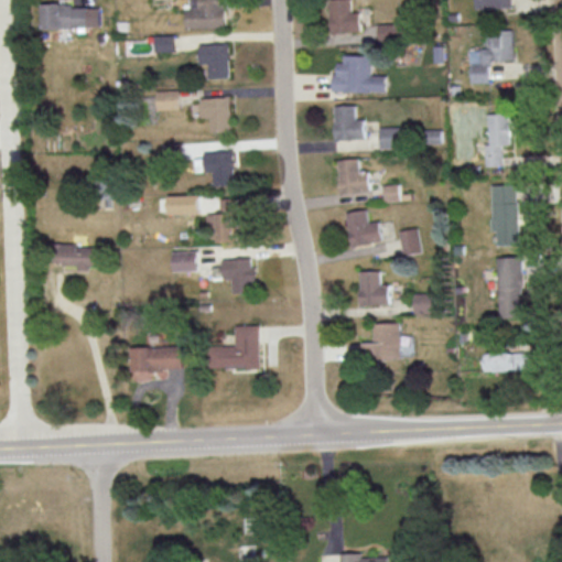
[(97,9),(92,9),(90,0),(75,0),(76,4),(40,6),(40,30),(98,29),(97,9)]
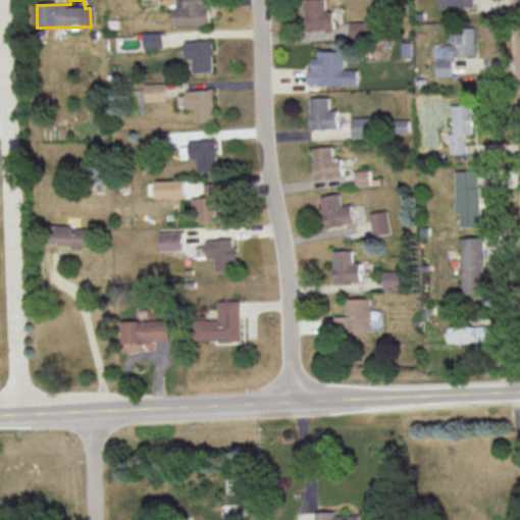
[(207,27),(206,0),(173,0),(173,8),(169,8),(170,28),(207,27)]
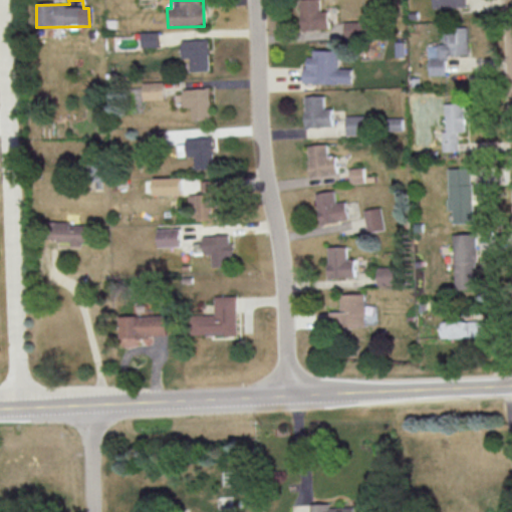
[(300,31),(326,30),(326,12),(319,12),(318,0),(307,0),(299,0),(300,31)]
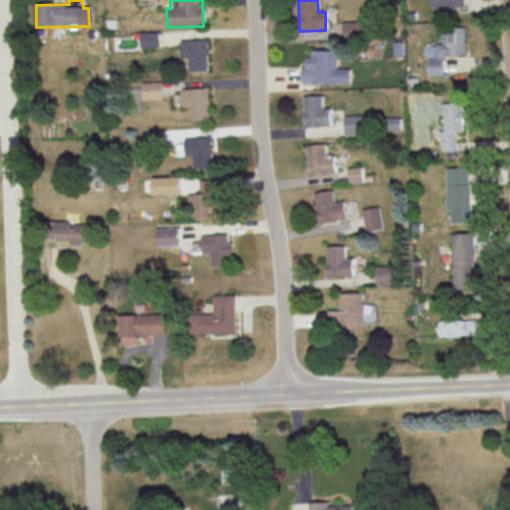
[(430,0),(430,9),(463,8),(463,0),(430,0)]
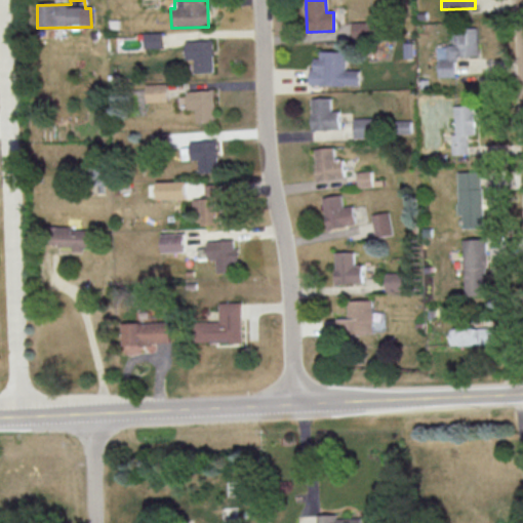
[(374,23),(350,24),(351,38),(375,38),(374,23)]
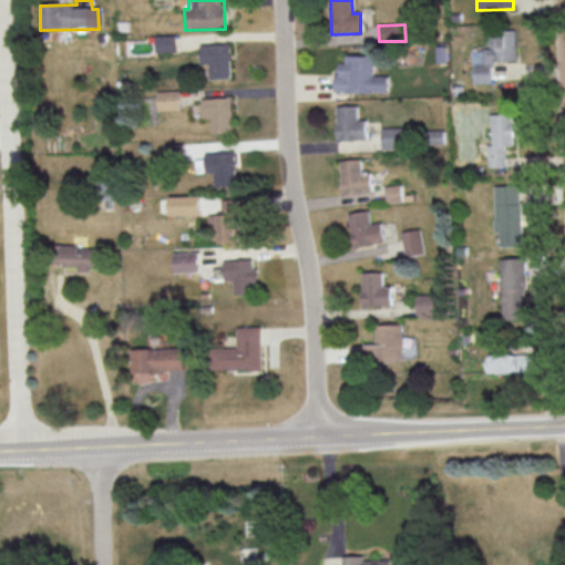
[(515,62),(514,30),(492,31),(492,50),(472,51),(473,84),(491,84),(490,62),(515,62)]
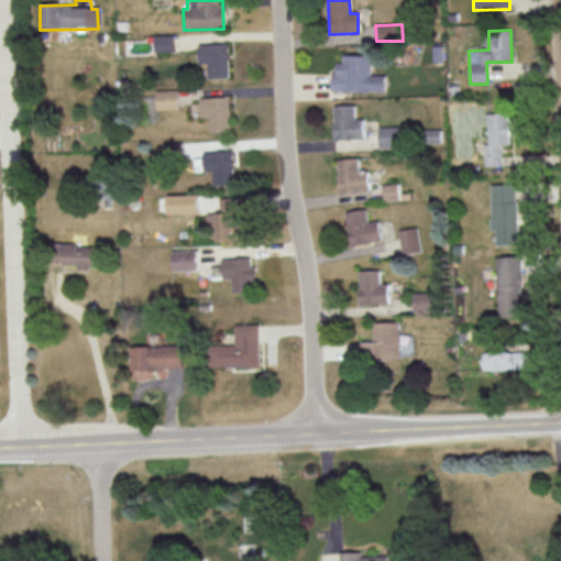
[(173,53),(173,36),(153,36),(153,53),(173,53)]
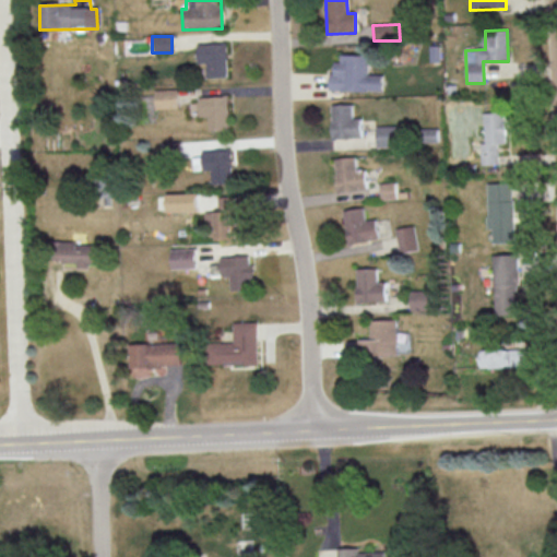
[(197,64),(204,64),(205,79),(225,79),(225,44),(196,45),(197,64)]
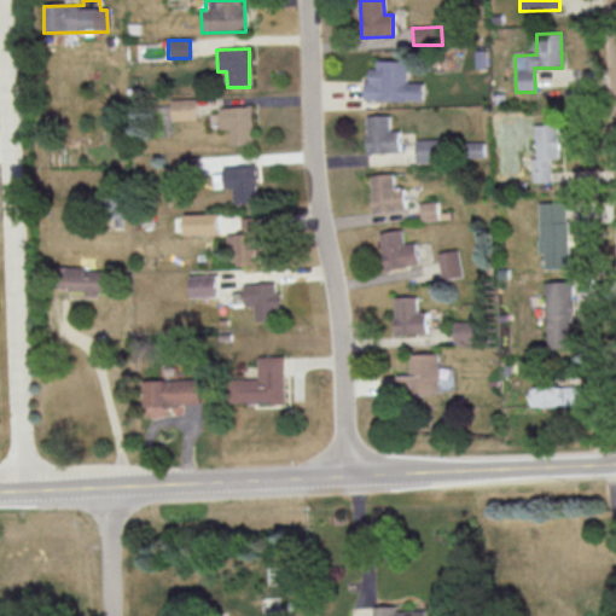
[(422,103),(422,83),(405,83),(405,62),(371,62),(371,81),(362,81),(362,102),(422,103)]
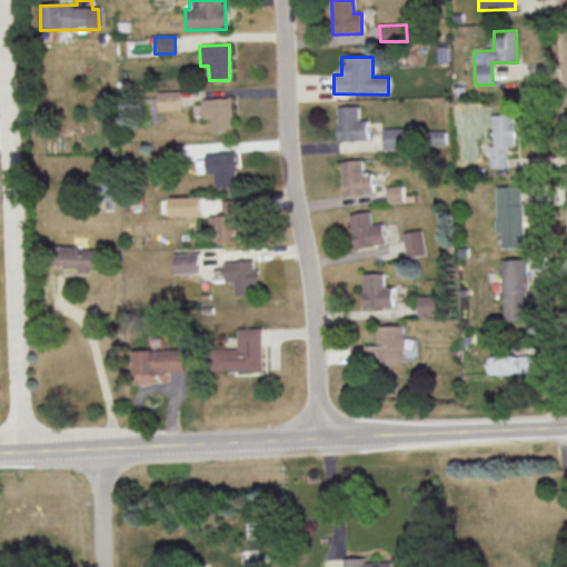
[(156,92),(157,112),(180,111),(179,91),(156,92)]
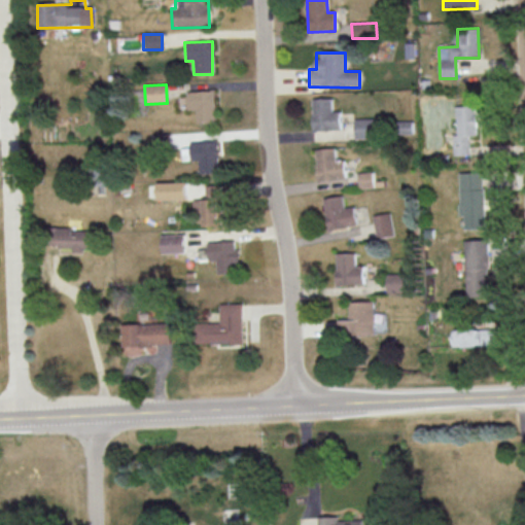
[(186,93),(186,111),(195,111),(196,125),(215,124),(214,92),(186,93)]
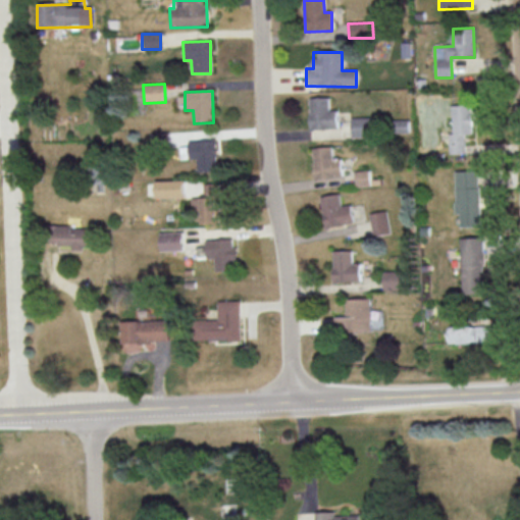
[(308,99),(309,131),(336,130),(335,111),(327,111),(327,98),(308,99)]
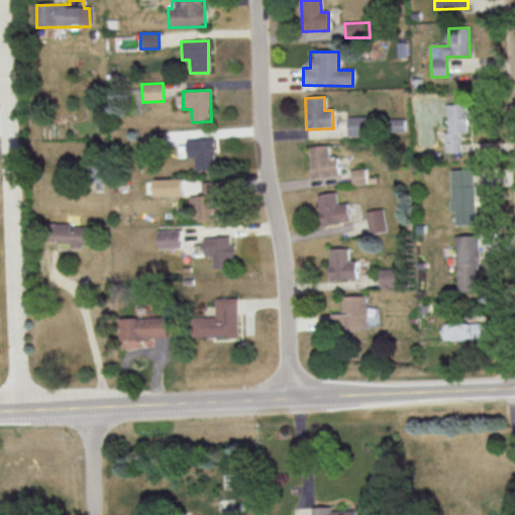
[(446,106),(447,133),(443,134),(444,153),(459,153),(458,134),(468,133),(467,105),(446,106)]
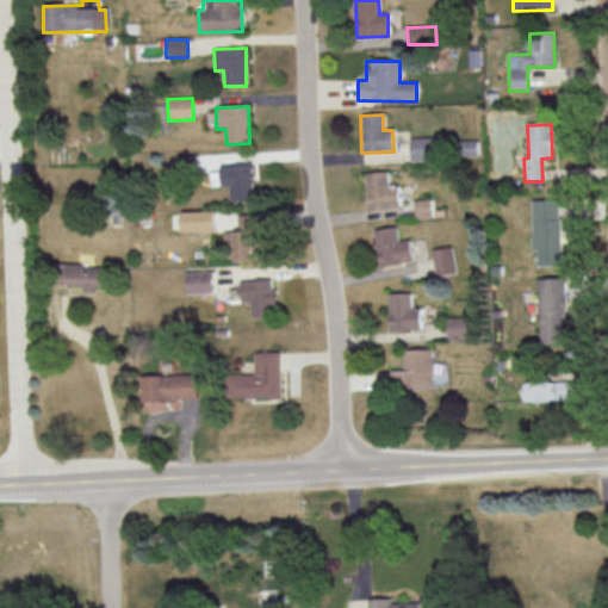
[(411,162),(430,161),(429,138),(410,140),(411,162)]
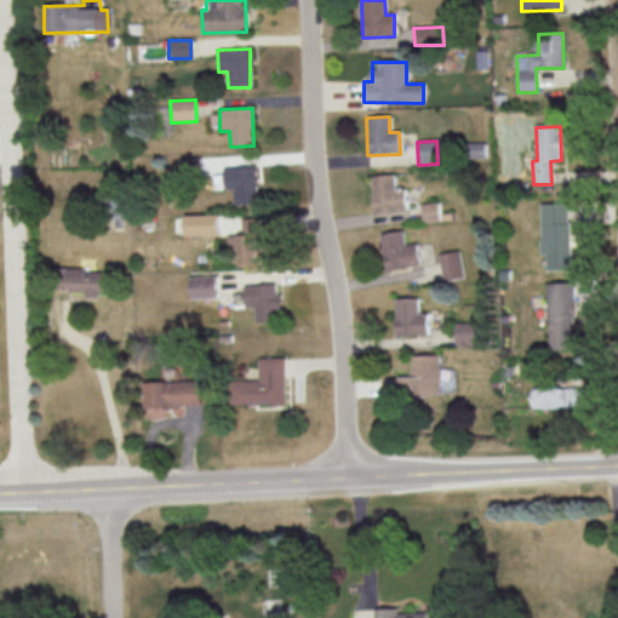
[(485,144),(467,144),(467,159),(485,159),(485,144)]
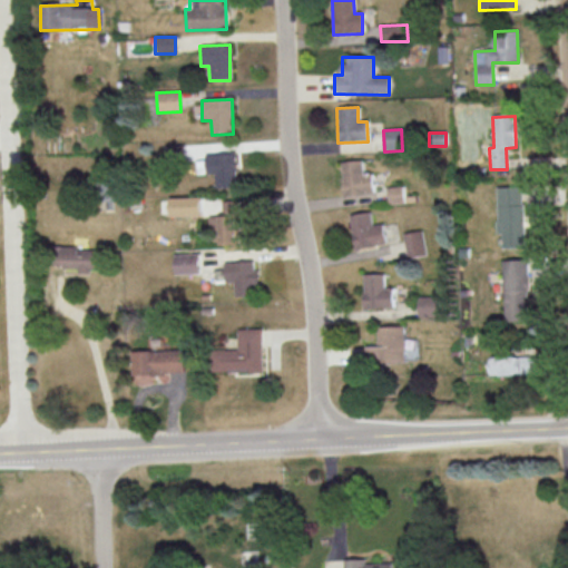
[(215,188),(235,188),(234,154),(204,155),(204,162),(196,162),(196,175),(214,175),(215,188)]
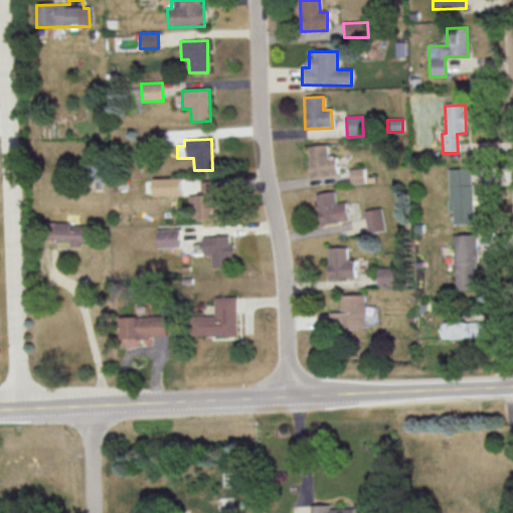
[(337,175),(335,158),(327,159),(325,145),(307,147),(310,178),(337,175)]
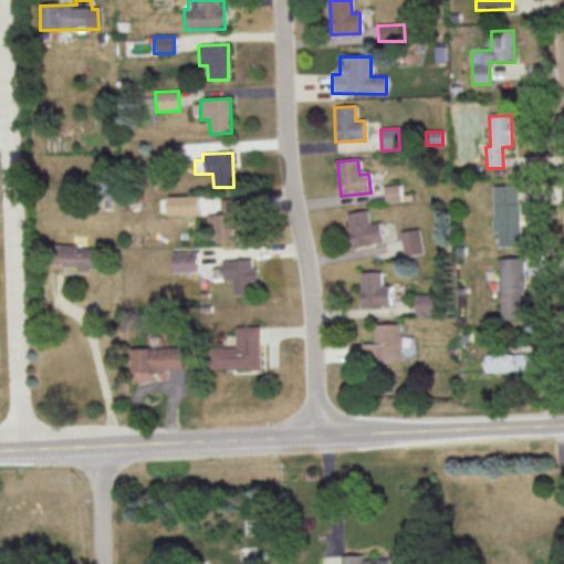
[(400,202),(399,186),(384,187),(384,204),(400,202)]
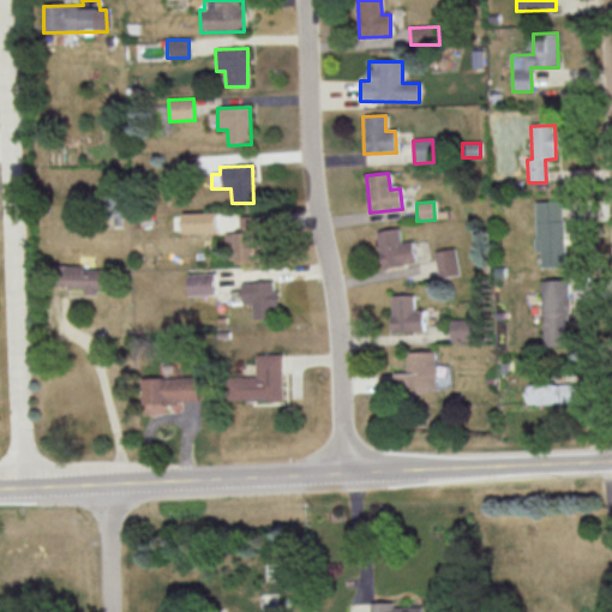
[(534,203),(535,253),(540,253),(540,269),(564,269),(563,202),(534,203)]
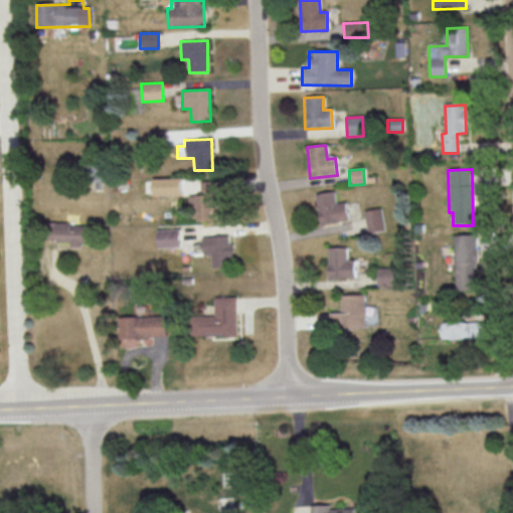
[(182,196),(182,179),(153,179),(153,196),(182,196)]
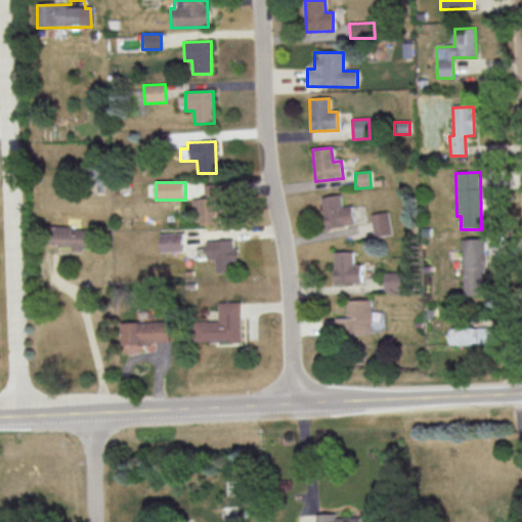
[(220,225),(220,185),(202,185),(203,226),(220,225)]
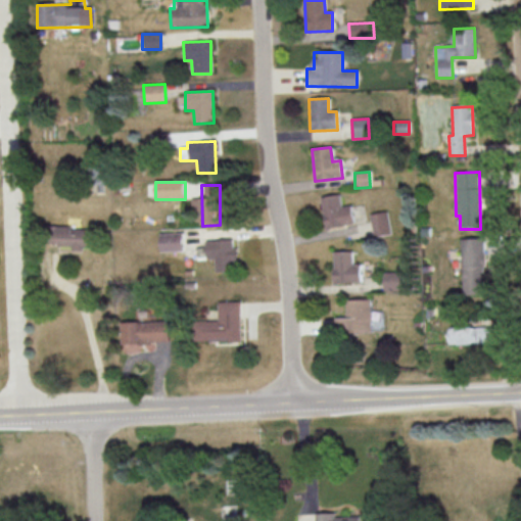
[(321,197),(324,229),(352,226),(350,206),(340,207),(339,195),(321,197)]
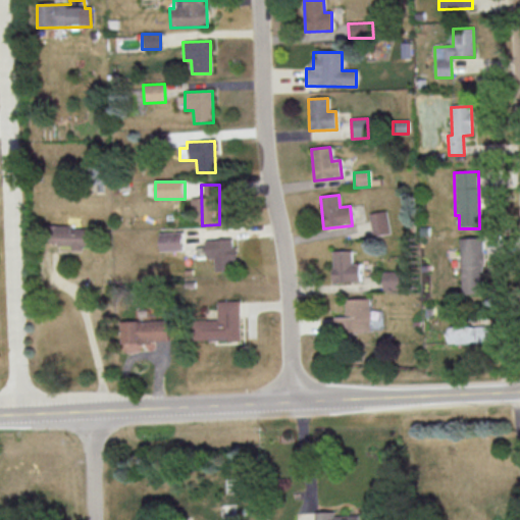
[(371,238),(388,237),(386,212),(369,214),(371,238)]
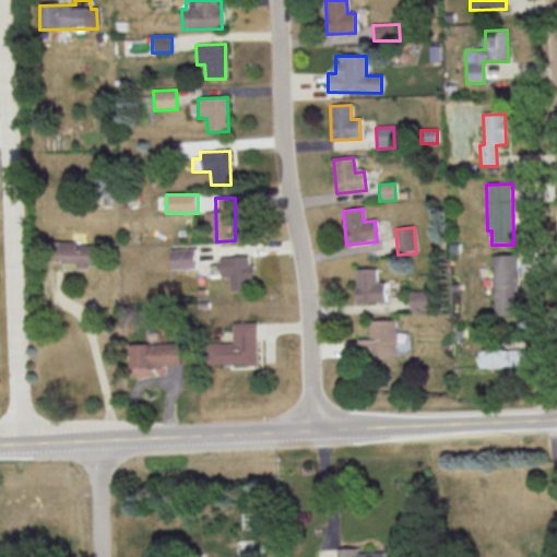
[(76,263),(76,268),(97,268),(97,245),(51,244),(51,263),(76,263)]
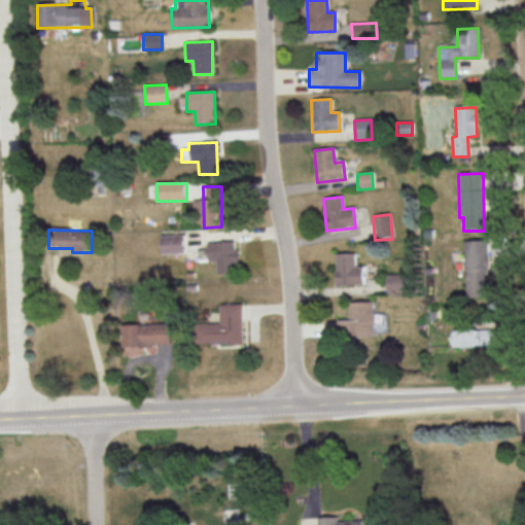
[(184,236),(161,236),(161,254),(184,254),(184,236)]
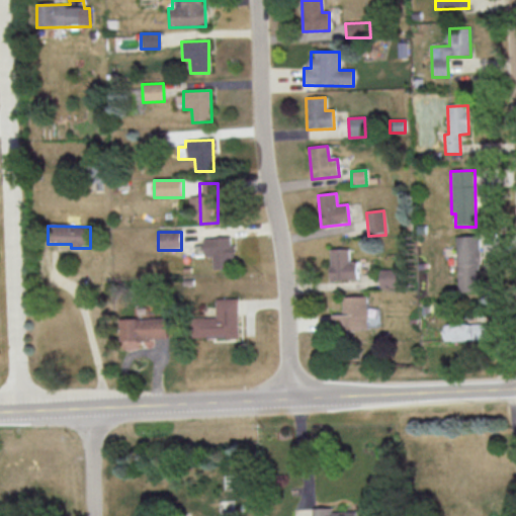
[(456,237),(458,293),(480,292),(479,237),(456,237)]
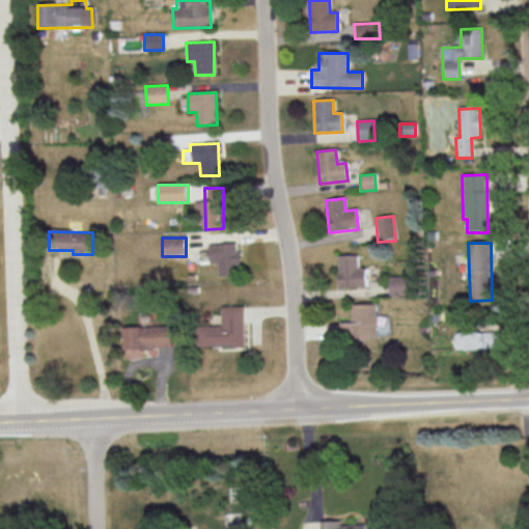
[(209,265),(218,265),(218,277),(235,276),(235,266),(239,266),(238,244),(207,246),(209,265)]
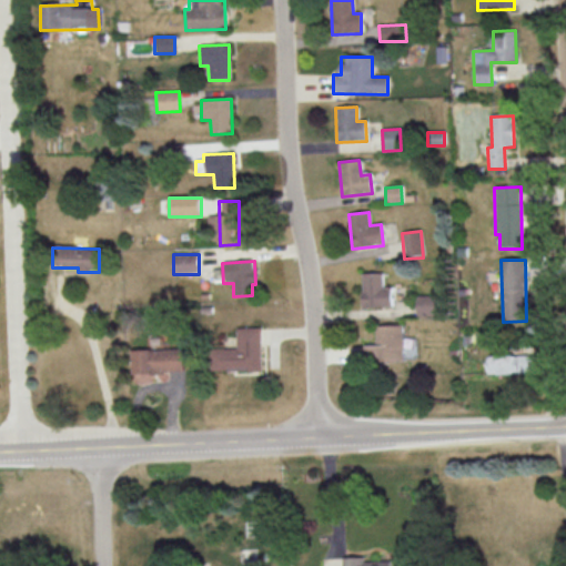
[(362,310),(392,309),(391,289),(383,289),(382,274),(361,274),(362,310)]
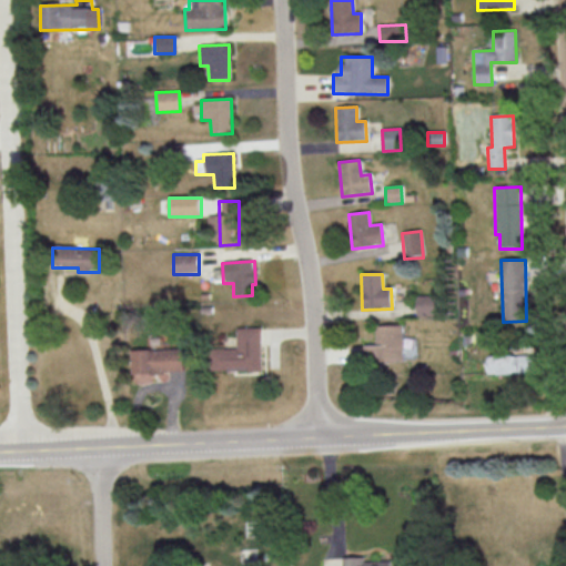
[(365,363),(403,362),(403,326),(375,326),(375,346),(365,347),(365,363)]
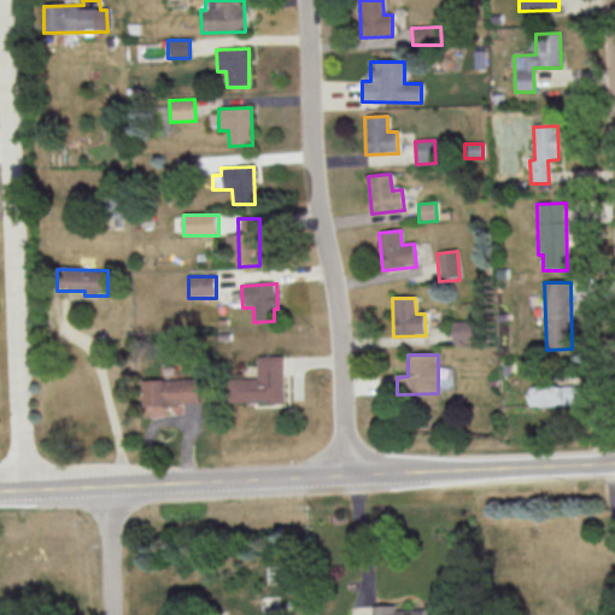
[(257,358),(257,379),(228,380),(229,404),(283,403),(282,357),(257,358)]
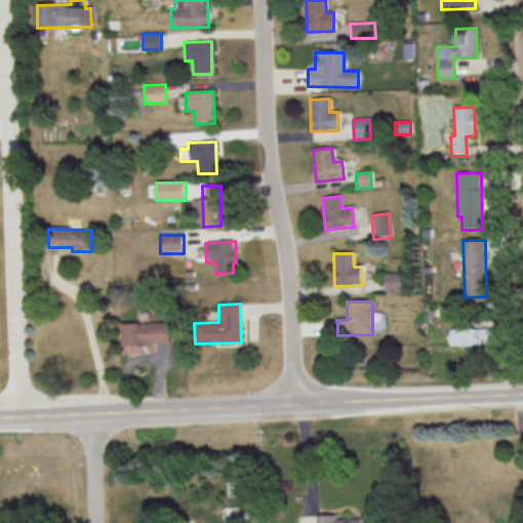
[(168,323),(120,324),(121,355),(138,355),(138,346),(168,345),(168,323)]
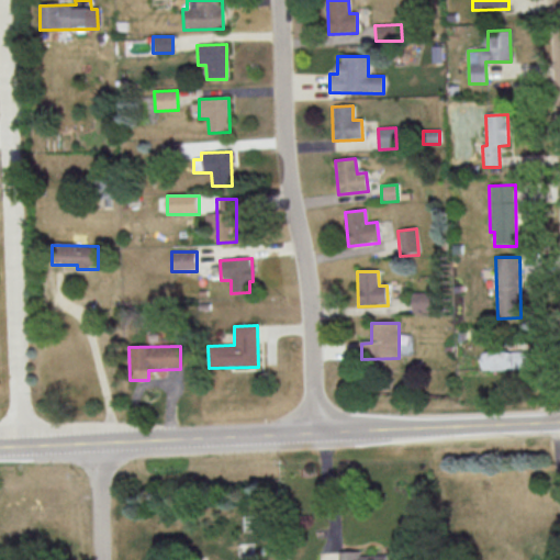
[(529,370),(529,353),(481,354),(481,371),(529,370)]
